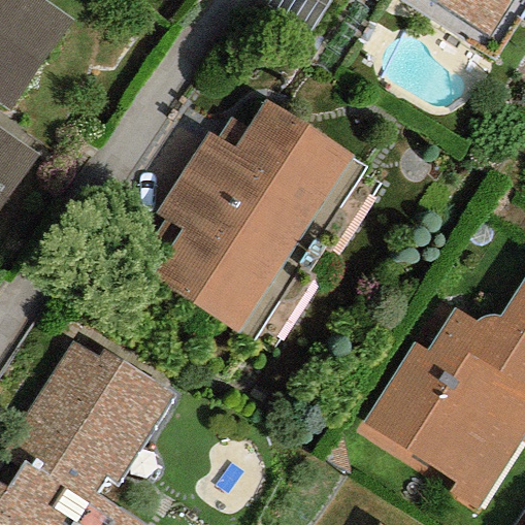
[(0,100),(12,109),(74,19),(46,0),(0,0),(0,226),(46,158),(0,126),(0,100)]
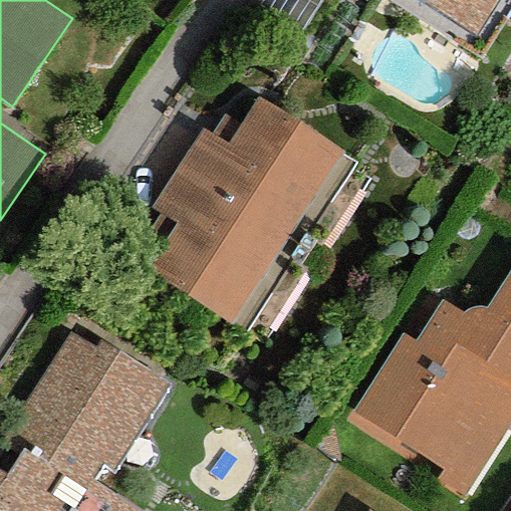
[(257,0),(301,29),(320,0),(257,0)]
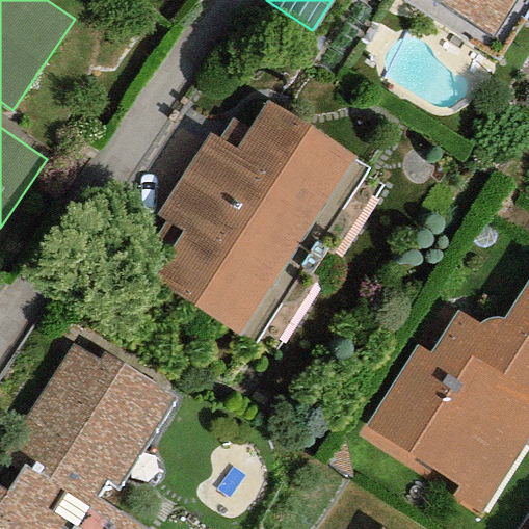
[(437,0),(493,34),(513,0),(437,0)]
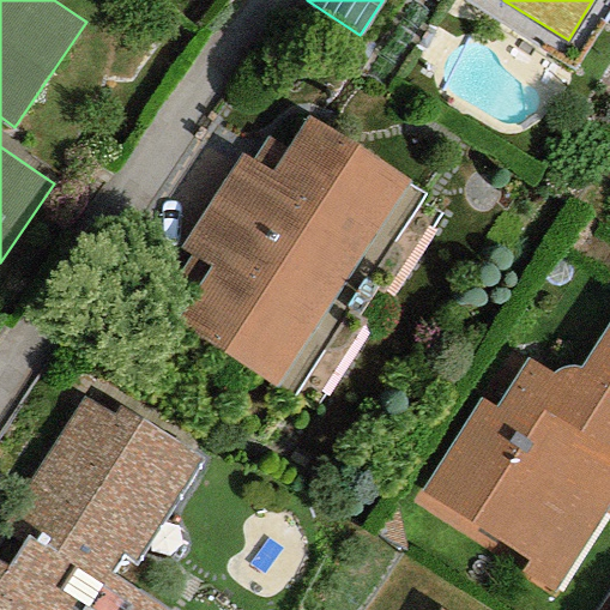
[(410,180),(308,113),(287,145),(267,132),(252,156),(243,151),(181,245),(195,254),(161,307),(276,382),(277,381),(295,393),(427,193),(409,181),(410,180)]
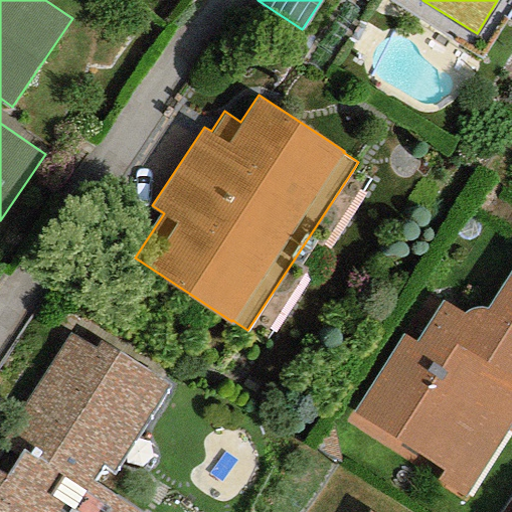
[(511,270),(490,306),(484,305),(478,306),(471,308),(466,312),(443,299),(415,338),(404,330),(348,418),(467,497),(511,423),(511,270)]
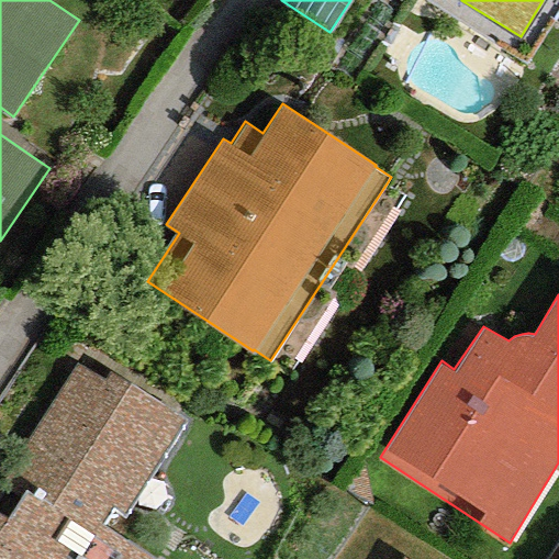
[(105,379),(79,362),(8,476),(28,488),(9,517),(0,511),(0,558),(154,558),(155,557),(102,524),(113,506),(126,515),(188,420),(110,371),(105,379)]
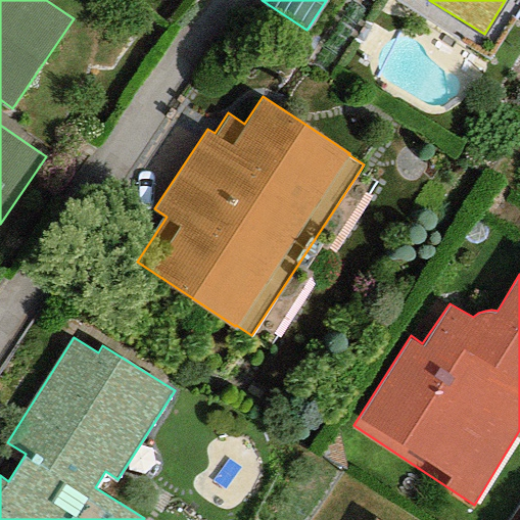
All buildings are outlined.
